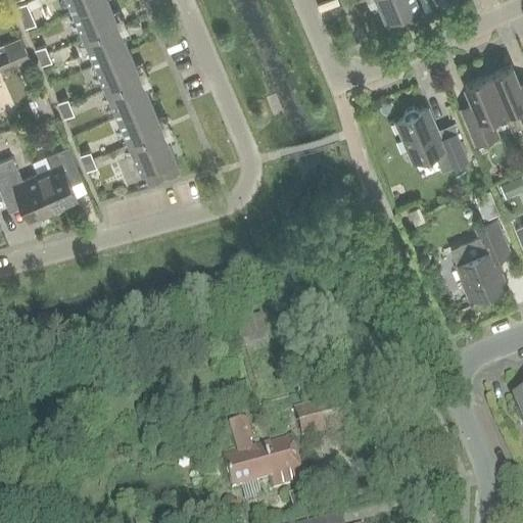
[(67,0),(74,12),(102,0),(67,0)]
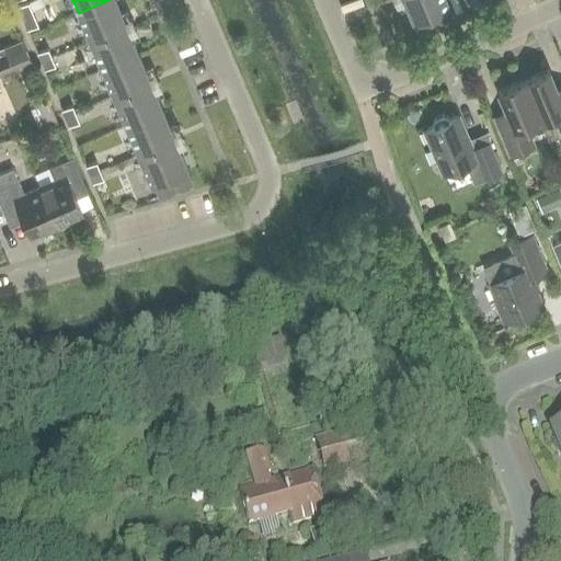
[(126,26),(115,0),(110,0),(79,13),(91,41),(126,26)]
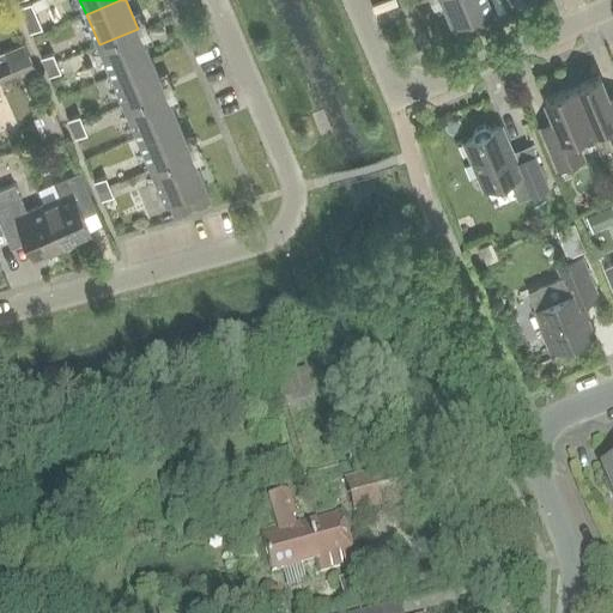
[(491,6),(487,0),(442,0),(451,23),(453,23),(461,41),(497,25),(489,7),(491,6)]
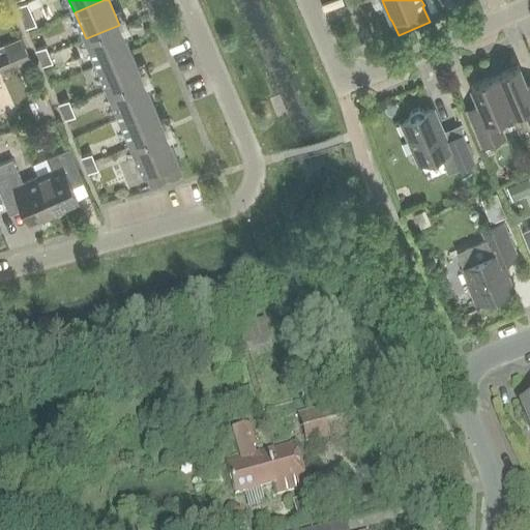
[(39,24),(30,1),(18,6),(27,28),(39,24)]
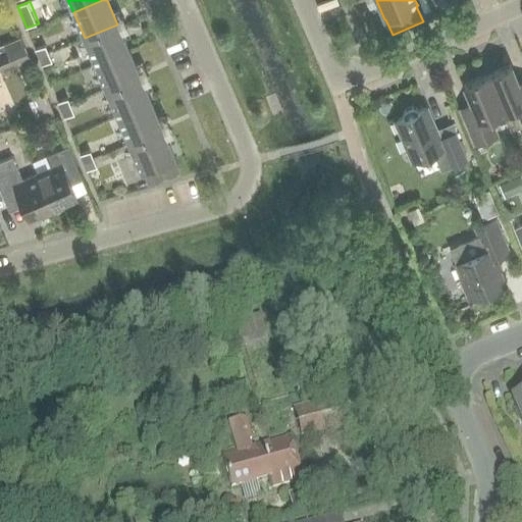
[(85,38),(96,64),(128,51),(117,24),(85,38)]
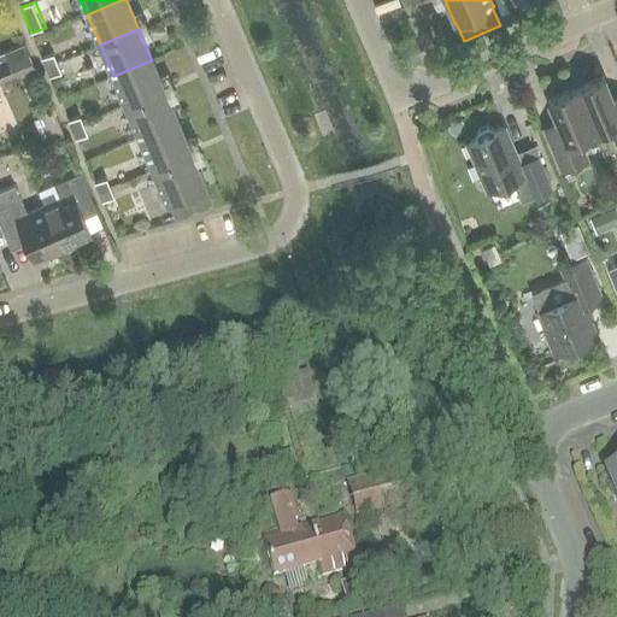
[(24,45),(0,54),(0,83),(35,69),(24,45)]
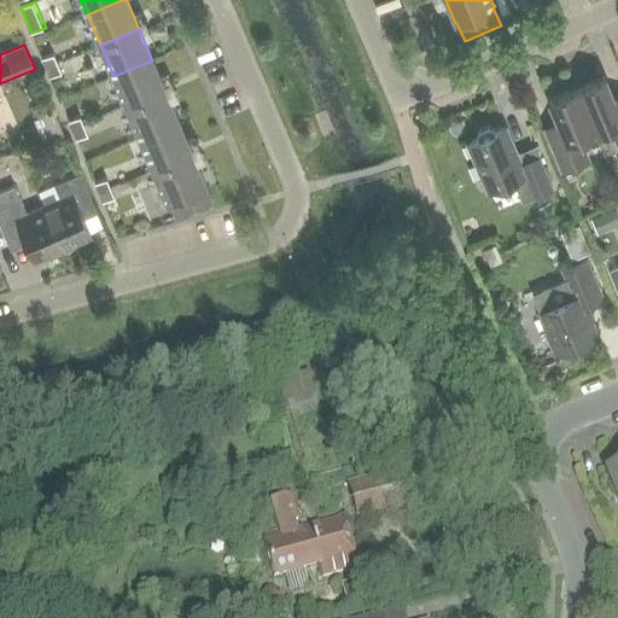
[(44,59),(47,68),(59,63),(56,54),(44,59)]
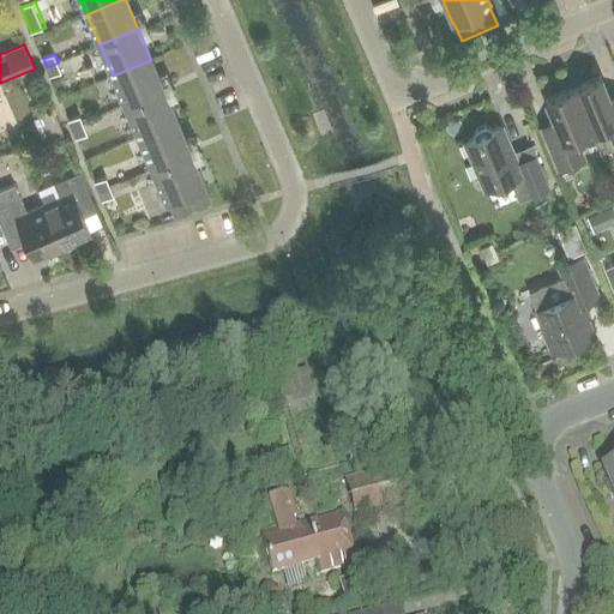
[(164,90),(151,60),(113,76),(126,107),(164,90)]
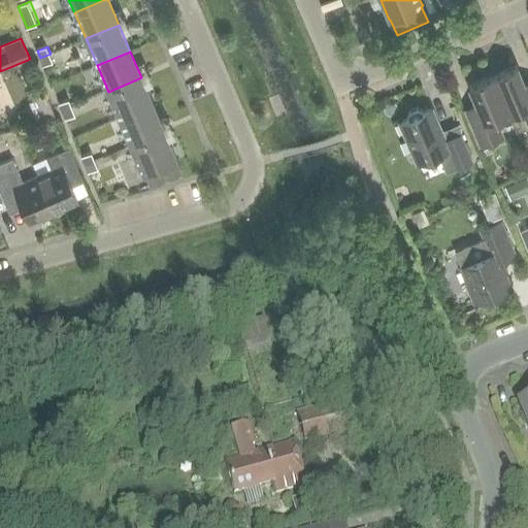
[(44,67),(55,62),(51,54),(40,58),(44,67)]
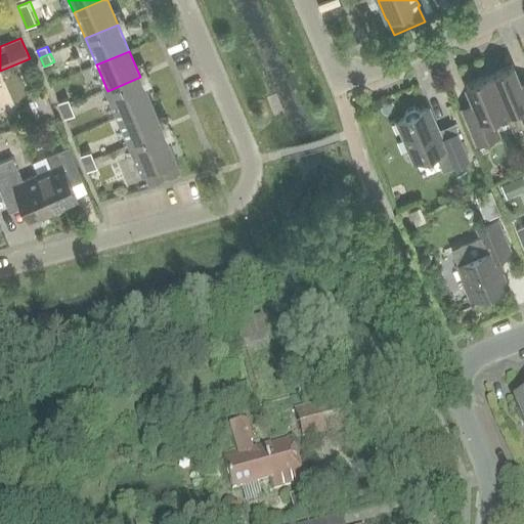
[(512,66),(488,75),(505,113),(517,107),(523,124),(523,89),(523,90),(512,66)]
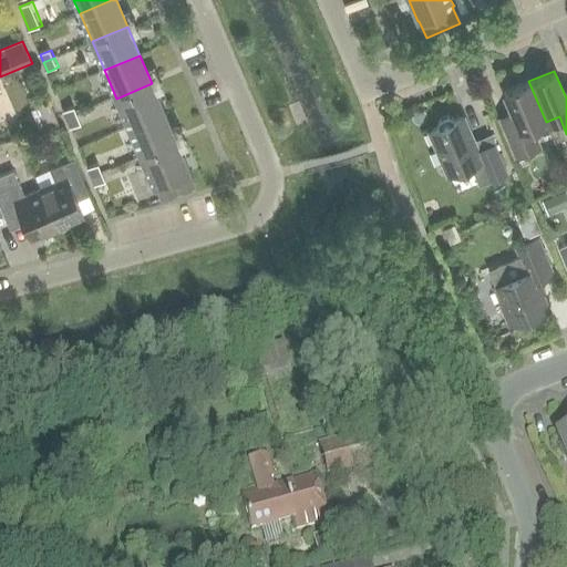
[(532,129),(546,122),(528,81),(503,92),(514,117),(500,123),(513,157),(539,146),(532,129)]
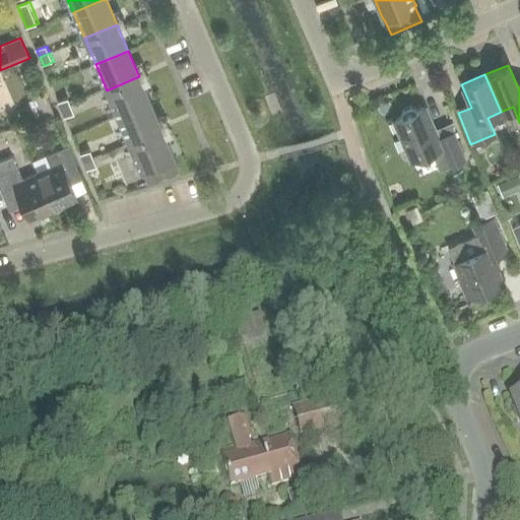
[(107,90),(118,116),(150,103),(139,76),(107,90)]
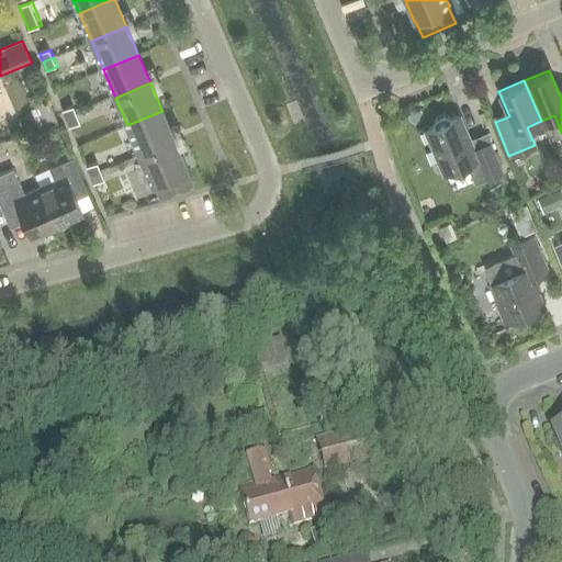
[(45,101),(31,107),(41,130),(54,123),(45,101)]
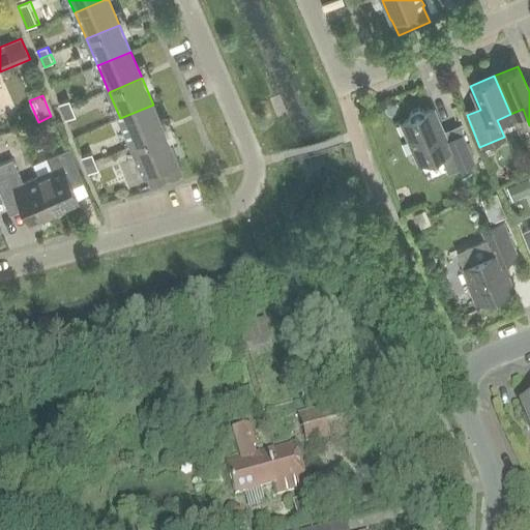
[(60,104),(62,112),(74,107),(71,99),(60,104)]
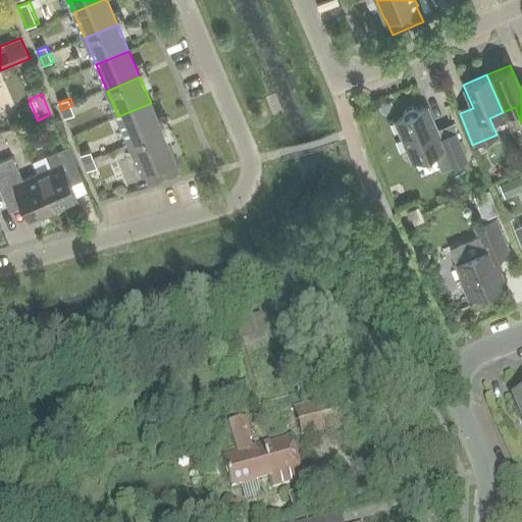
[(118,116),(129,144),(162,129),(151,103),(118,116)]
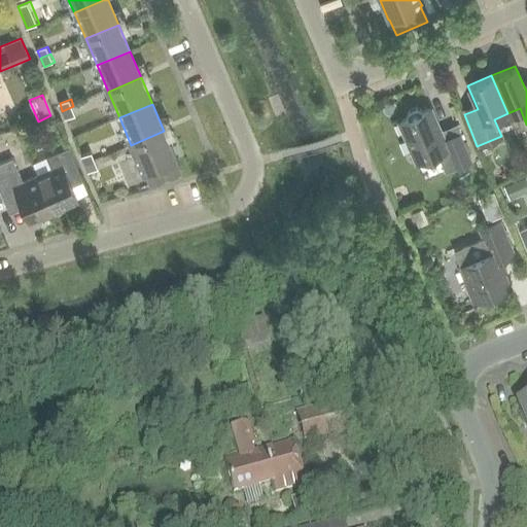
[(66,120),(77,116),(73,106),(62,111),(66,120)]
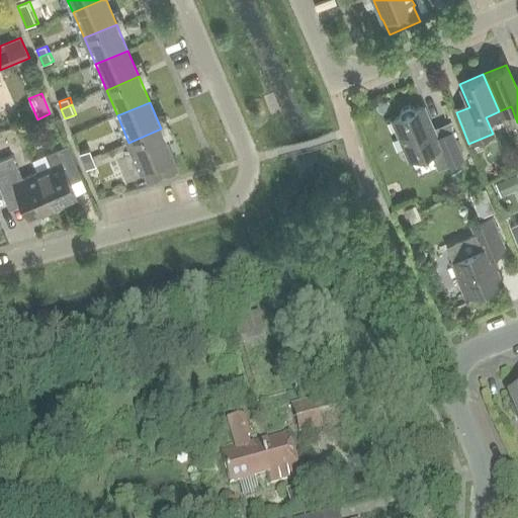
[(400,113),(401,115),(394,118),(401,136),(399,137),(409,161),(430,152),(437,170),(462,159),(451,132),(436,138),(430,123),(428,124),(421,107),(414,110),(413,108),(409,106),(401,109),(400,113)]
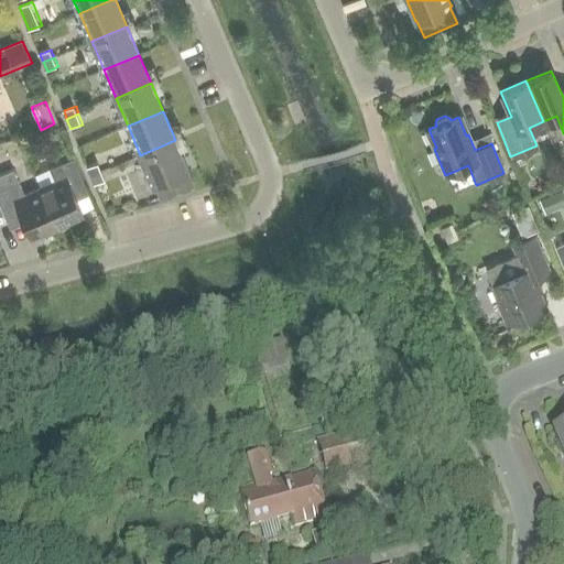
[(39,131),(25,137),(30,147),(43,141),(39,131)]
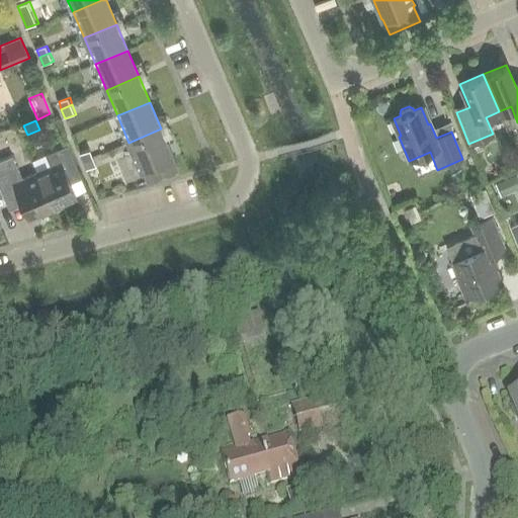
[(172,155),(161,128),(128,143),(140,169),(141,168),(147,183),(177,170),(171,155),(172,155)]
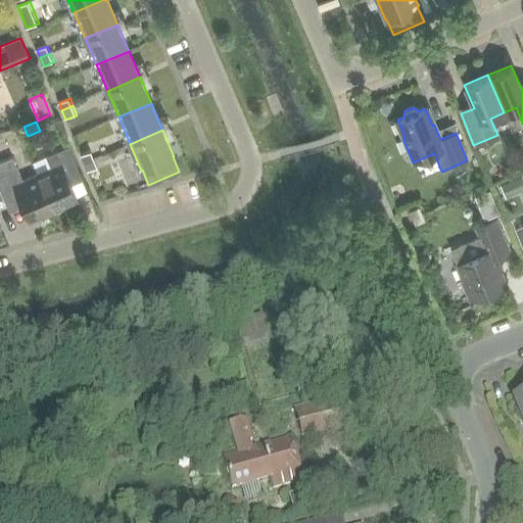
[(85,163),(96,158),(115,151),(112,144),(82,155),(85,163)]
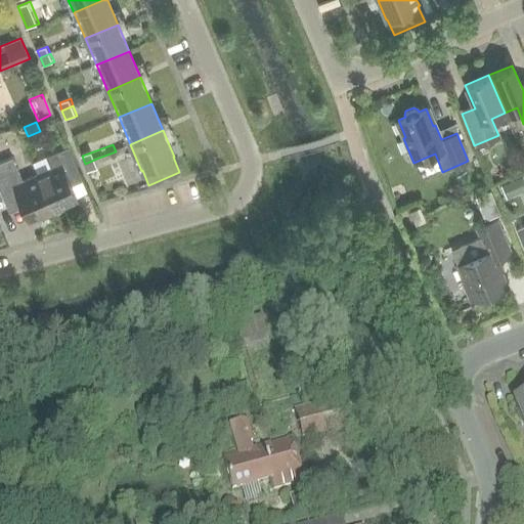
[(50,168),(37,174),(53,211),(78,201),(68,178),(79,173),(68,146),(45,157),(50,168)]
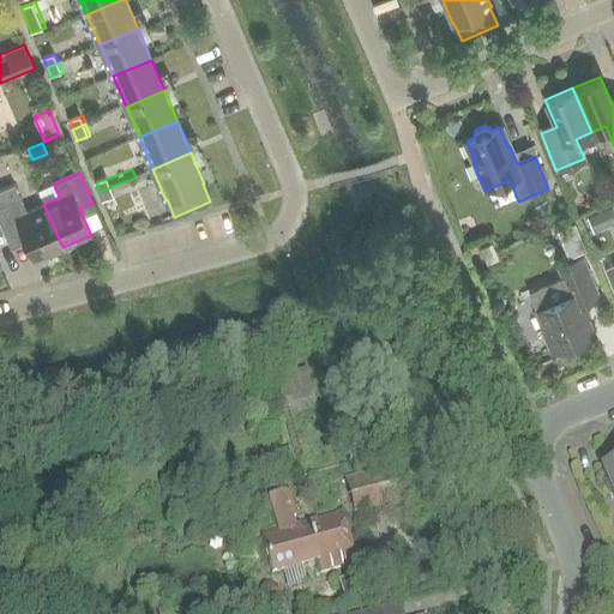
[(0,190),(0,224),(7,240),(22,234),(34,260),(62,247),(43,204),(25,211),(13,184),(0,190)]
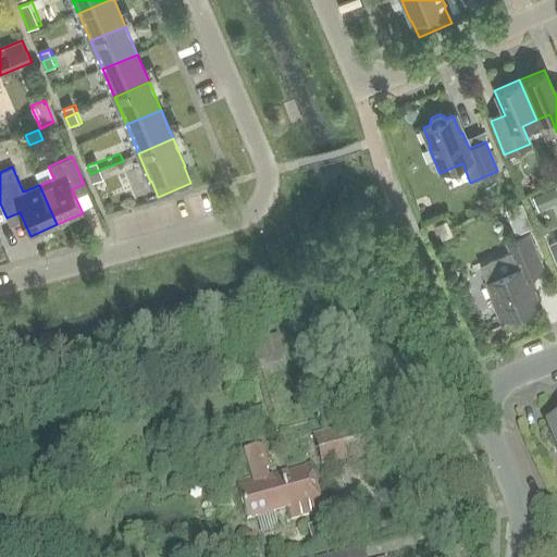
[(90,174),(94,183),(106,177),(102,169),(90,174)]
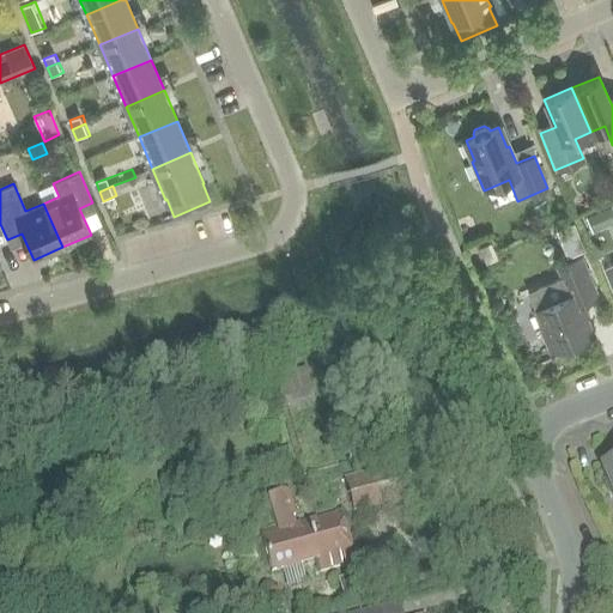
[(599,212),(587,217),(592,231),(605,226),(599,212)]
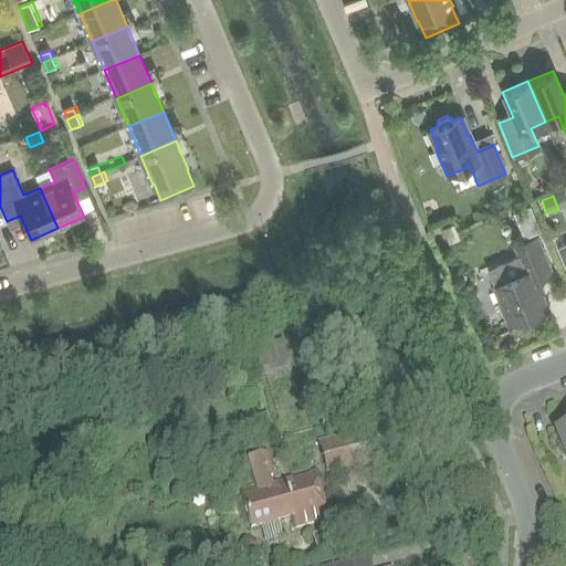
[(459,239),(452,224),(442,229),(449,243),(459,239)]
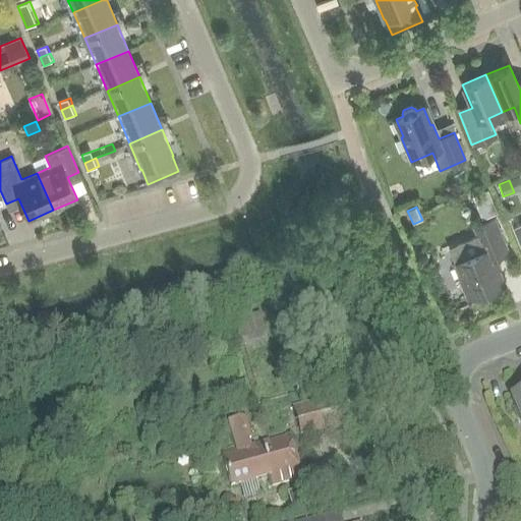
[(477,236),(451,247),(457,262),(454,264),(461,280),(459,281),(467,299),(505,283),(494,257),(506,252),(491,220),(473,227),(477,236)]
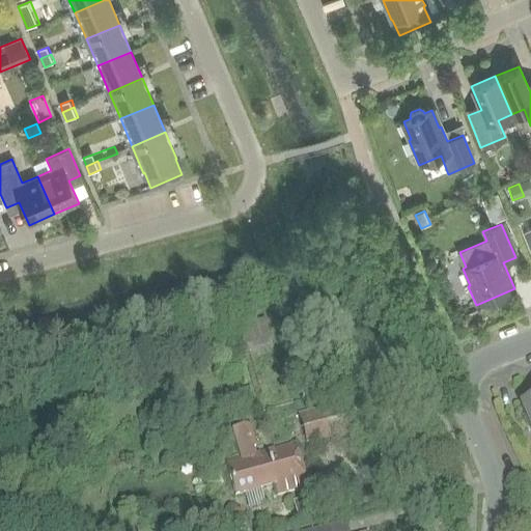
[(530,228),(522,232),(530,253),(530,228)]
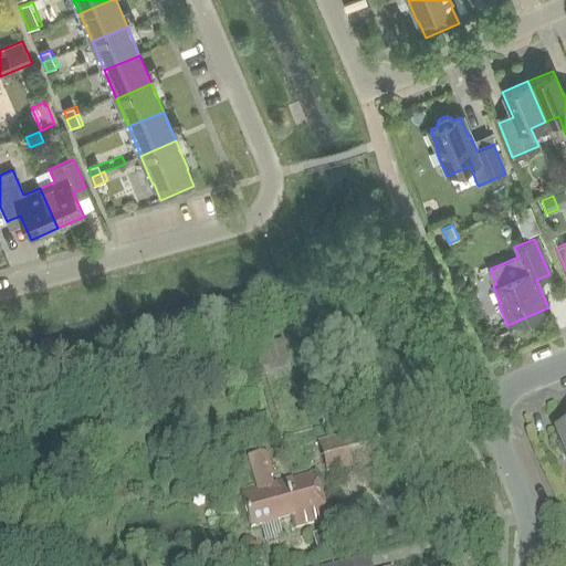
[(565,427),(554,432),(565,461),(565,427)]
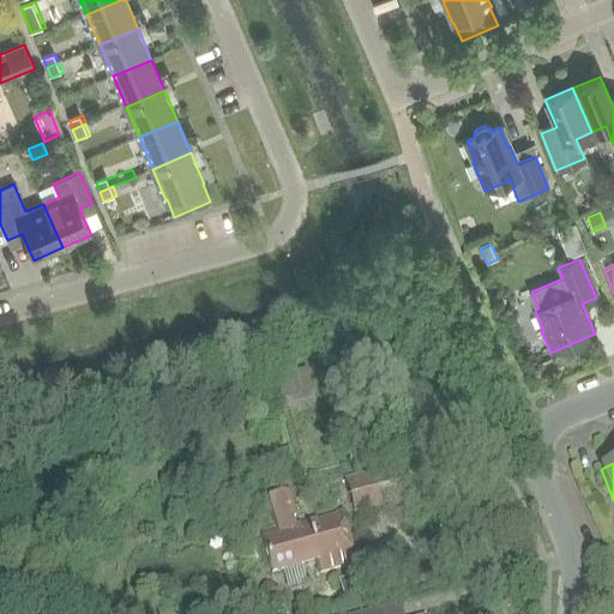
[(393,467),(344,480),(354,517),(403,504),(393,467)]
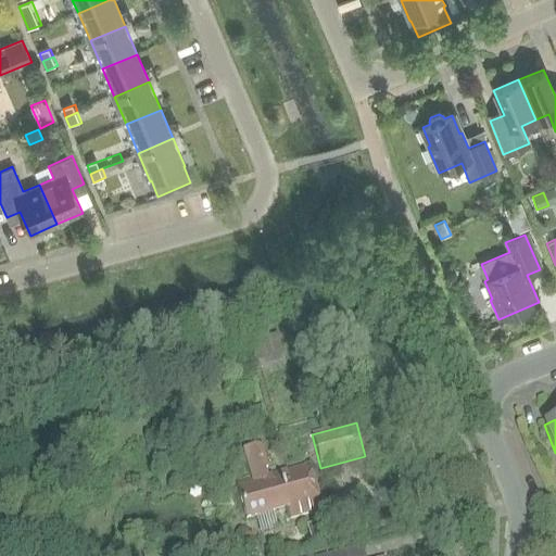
[(307,466),(270,476),(262,444),(244,449),(253,480),(236,484),(247,519),(286,508),(289,518),(320,508),(307,466)]
